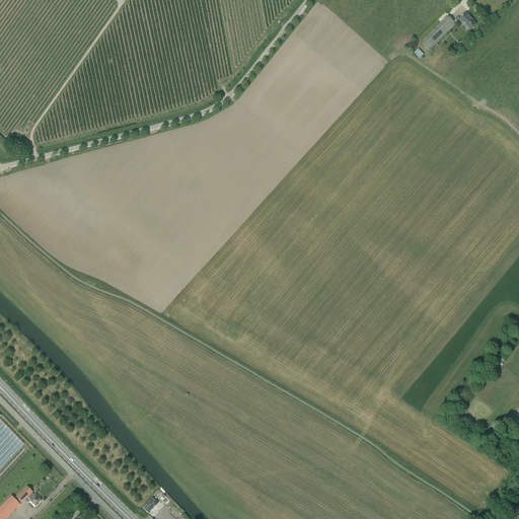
[(453,21),(456,24),(459,20),(462,22),(470,29),(476,24),(471,19),(472,18),(466,12),(460,19),(458,17),(453,21)]
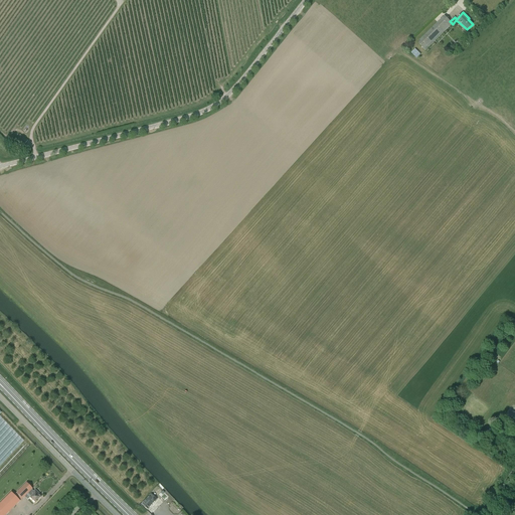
[(425,50),(453,24),(450,21),(446,17),(418,44),(425,50)]
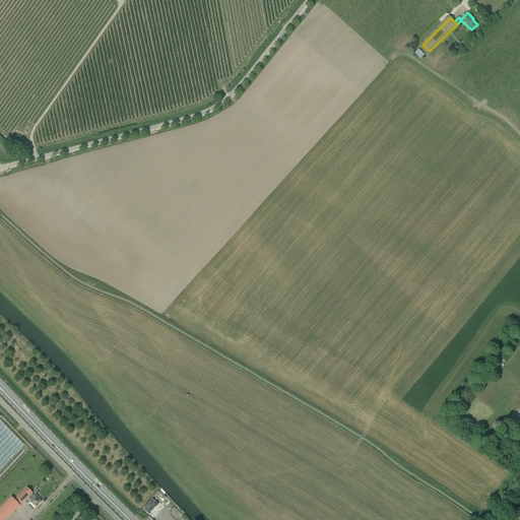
[(420,59),(425,55),(419,50),(415,54),(420,59)]
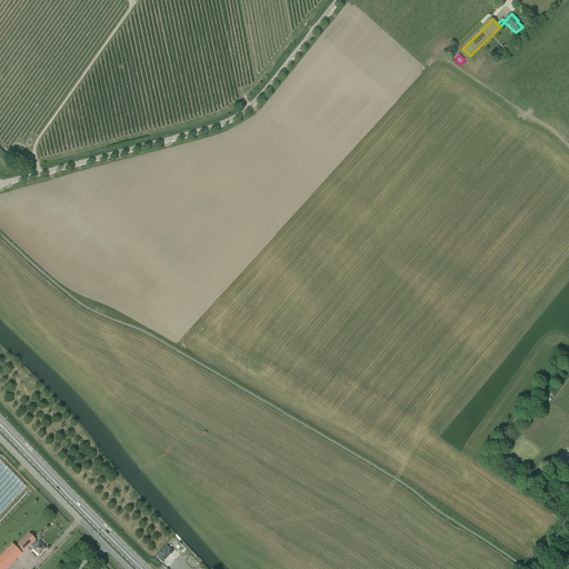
[(22,149),(13,160),(21,167),(31,156),(22,149)]
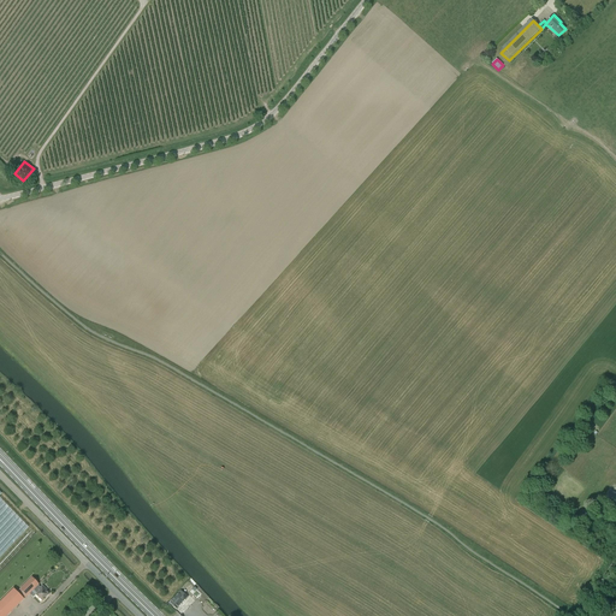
[(42,602),(43,600),(49,594),(45,591),(46,588),(42,586),(40,587),(37,586),(39,585),(33,578),(19,590),(27,597),(34,590),(37,593),(36,594),(42,602)]
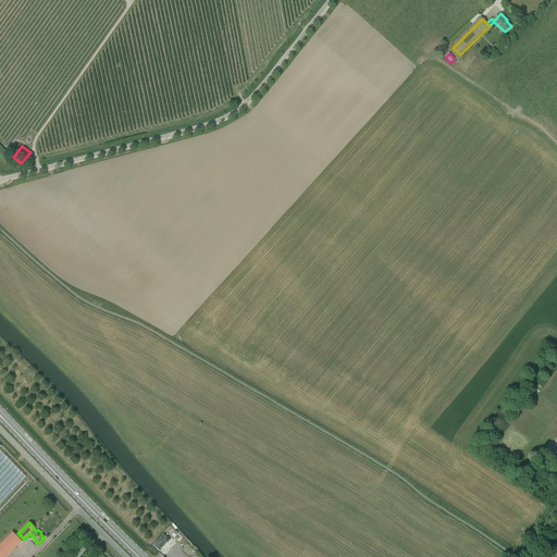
[(7,556),(22,542),(13,533),(0,545),(0,556),(7,556)]
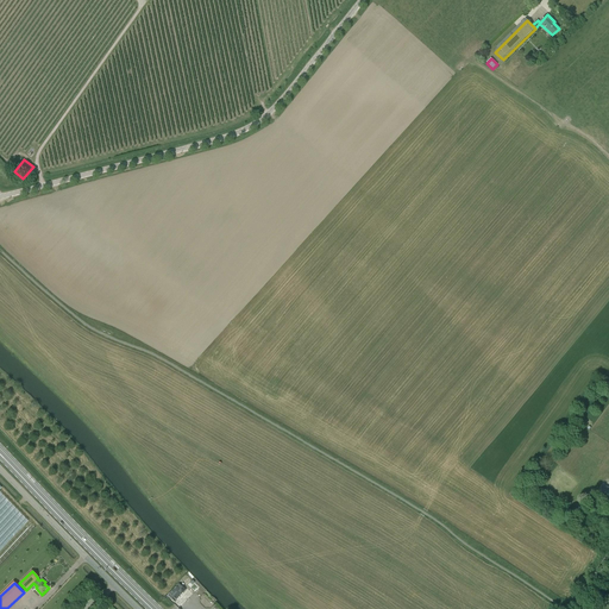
[(168,596),(175,602),(186,591),(179,584),(168,596)]
